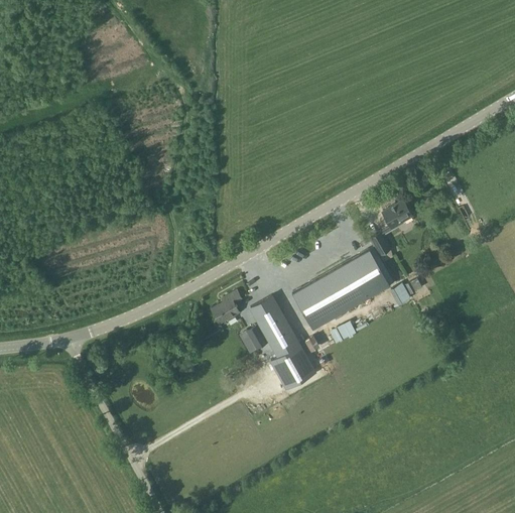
[(382,232),(382,233),(369,240),(379,258),(392,250),(384,237),(399,229),(398,226),(412,217),(404,202),(383,214),(391,227),(382,232)]
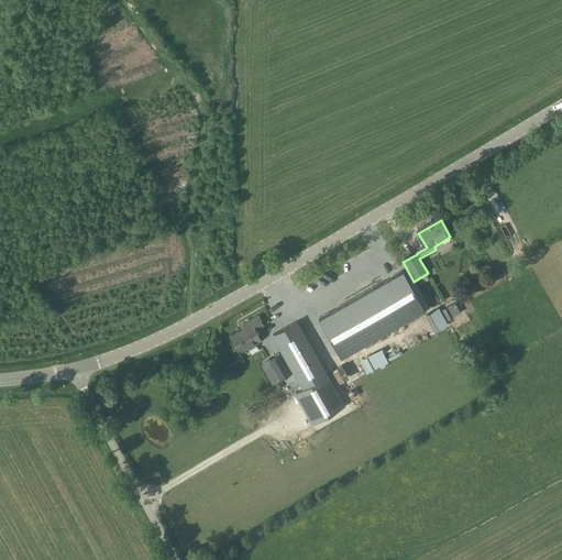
[(407,271),(320,320),(342,360),(430,310),(407,271)]
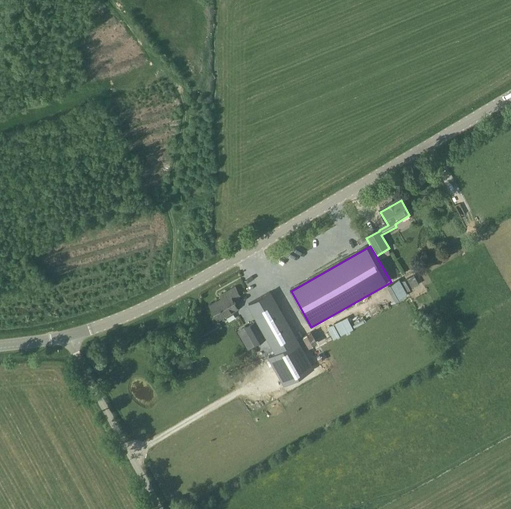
[(418,288),(413,279),(409,281),(408,280),(402,284),(407,294),(418,288)]
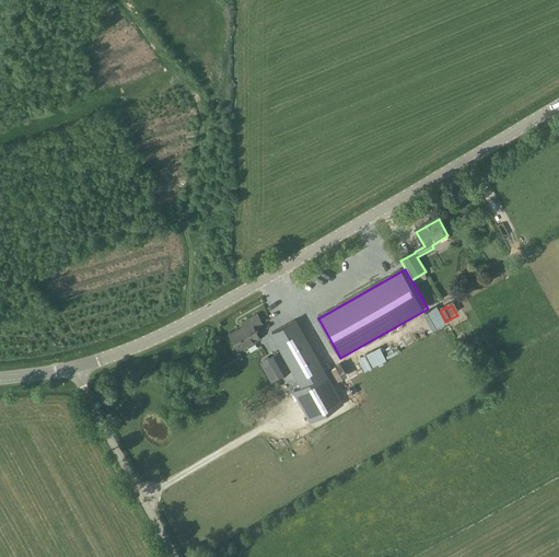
[(256,332),(265,326),(258,315),(249,321),(251,322),(241,327),(243,329),(230,337),(239,352),(247,348),(248,350),(256,346),(255,344),(261,340),(256,332)]
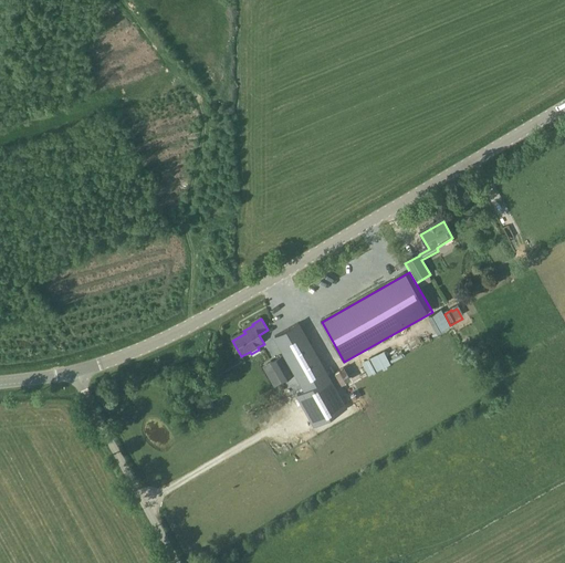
[(322,364),(299,323),(273,337),(296,379),(304,393),(296,397),(314,428),(348,409),(322,364)]
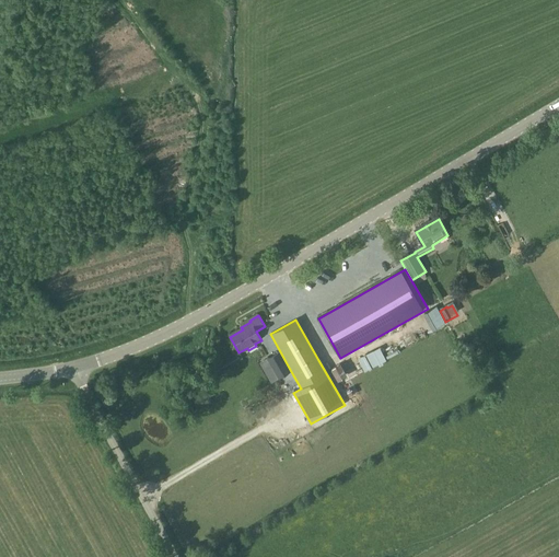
[(279,381),(291,374),(279,354),(267,361),(279,381)]
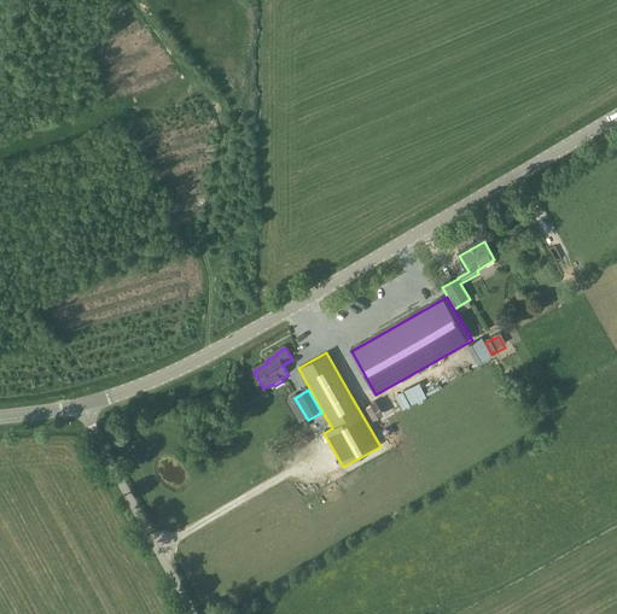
[(221,446),(231,448),(232,437),(223,436),(216,436),(215,446),(221,446)]
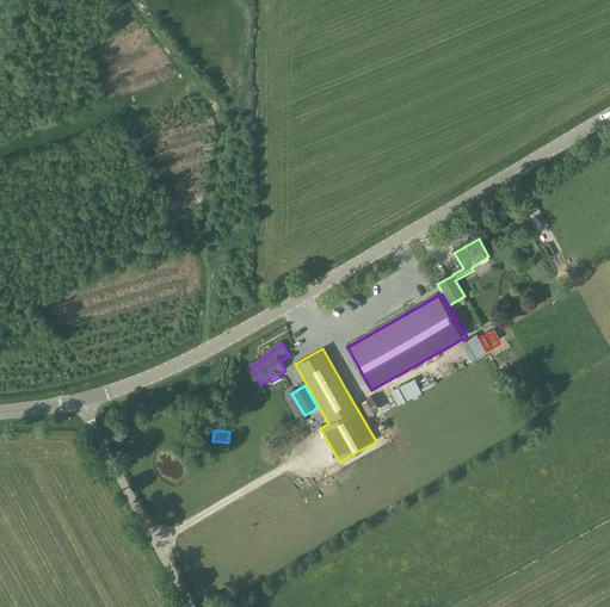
All buildings are outlined.
